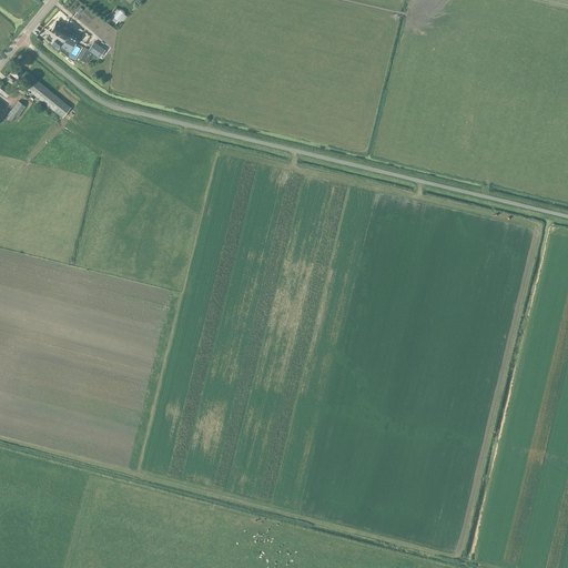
[(57,22),(51,31),(56,34),(64,40),(71,30),(61,24),(57,22)]
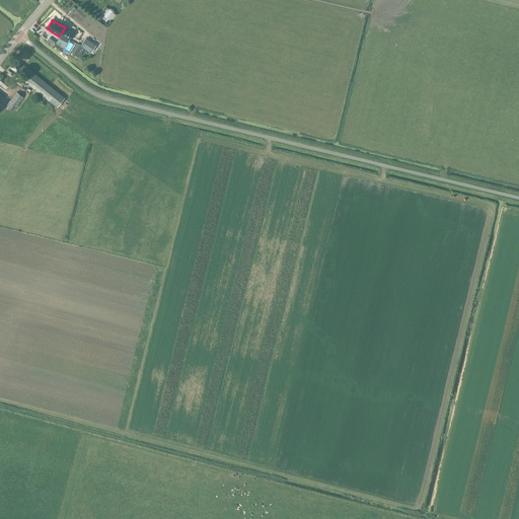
[(64,28),(61,34),(70,40),(73,33),(64,28)]
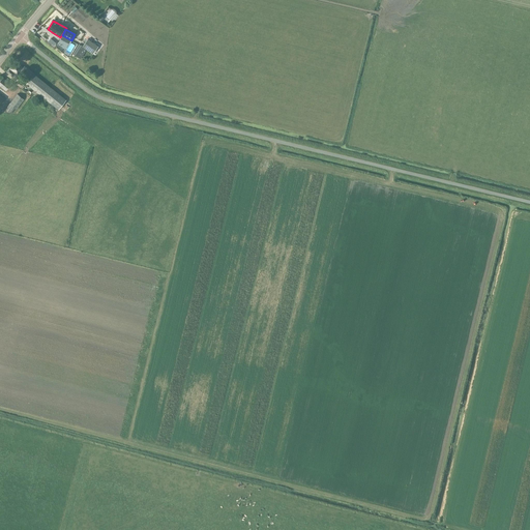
[(80,43),(72,54),(81,59),(87,50),(93,54),(98,47),(88,39),(83,46),(80,43)]
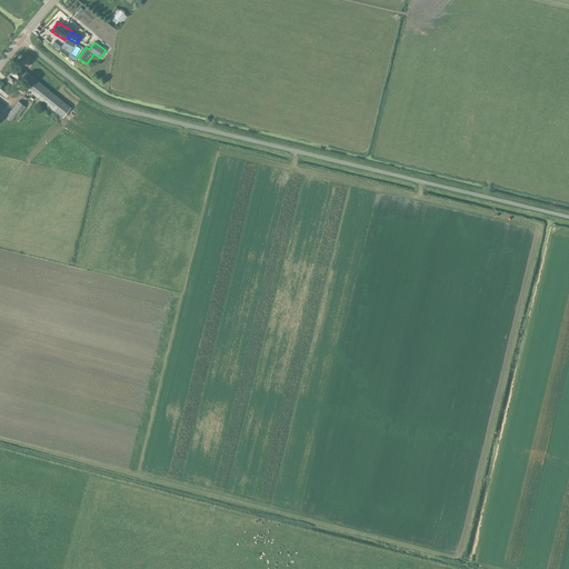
[(20,78),(31,87),(28,90),(62,118),(71,107),(37,79),(27,71),(25,72),(17,66),(7,77),(13,81),(15,79),(18,81),(20,78)]
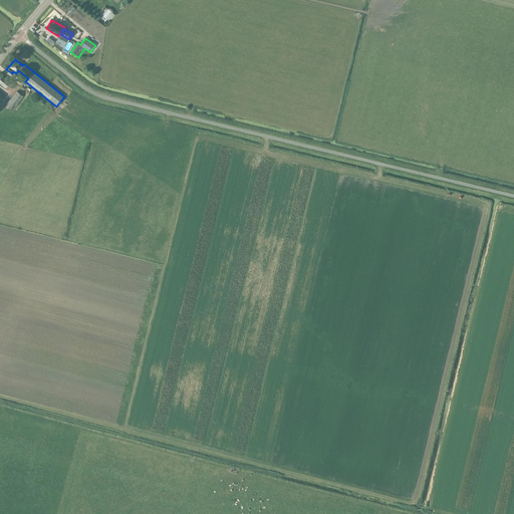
[(0,78),(0,82),(6,87),(11,81),(2,75),(0,78)]
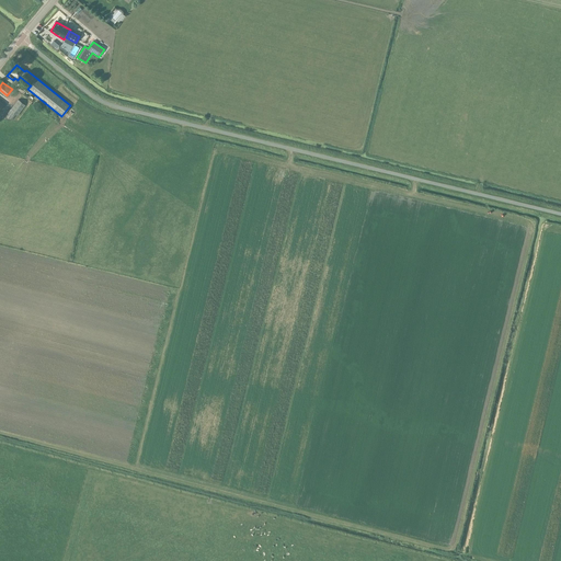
[(10,110),(18,115),(18,116),(25,105),(19,100),(10,110)]
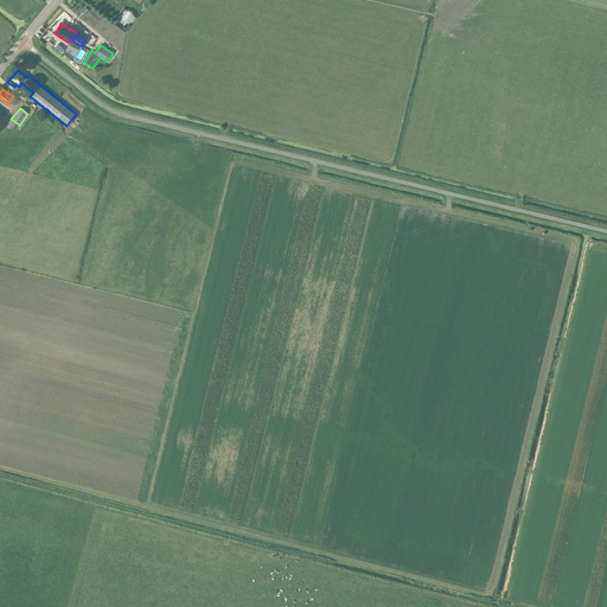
[(17,125),(11,120),(6,126),(12,131),(17,125)]
